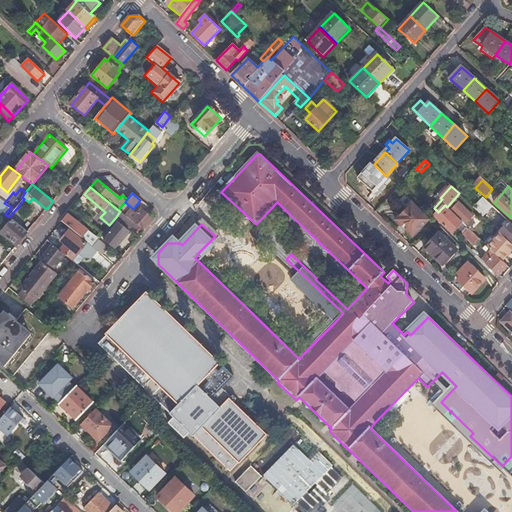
[(468,227),(469,228),(470,230),(477,223),(472,219),(474,217),(460,203),(455,198),(447,207),(462,222),(468,227)]
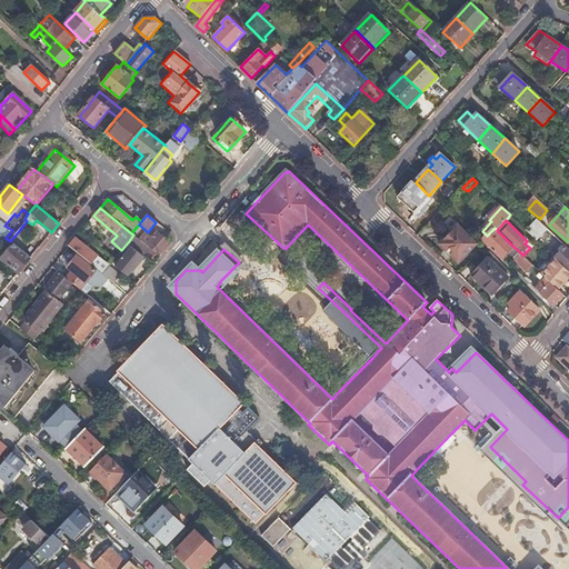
[(0,232),(3,236),(6,238),(12,230),(5,226),(0,221),(0,232)]
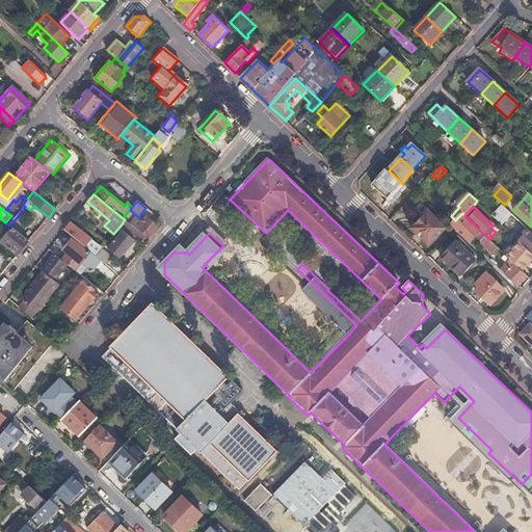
[(504,227),(513,216),(503,207),(494,216),(504,227)]
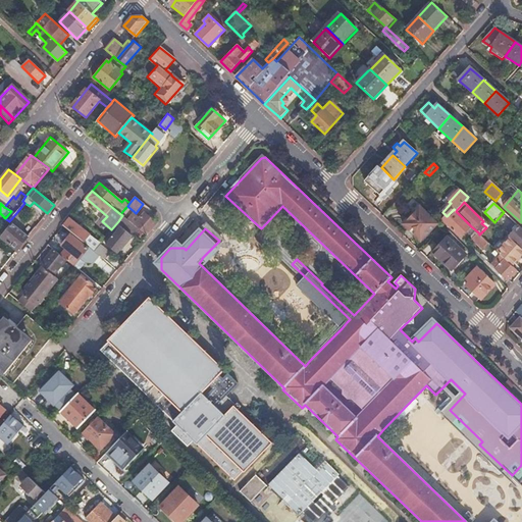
[(403,224),(421,242),(437,224),(420,207),(403,224)]
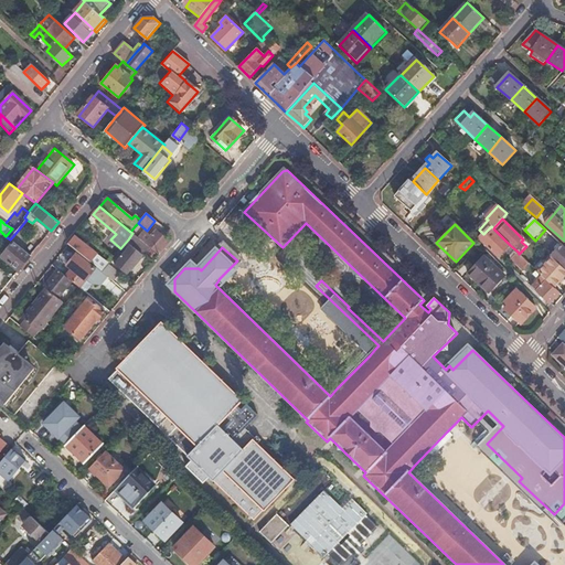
[(150,248),(158,255),(169,243),(169,241),(157,231),(150,238),(135,226),(130,232),(132,233),(144,243),(150,248)]
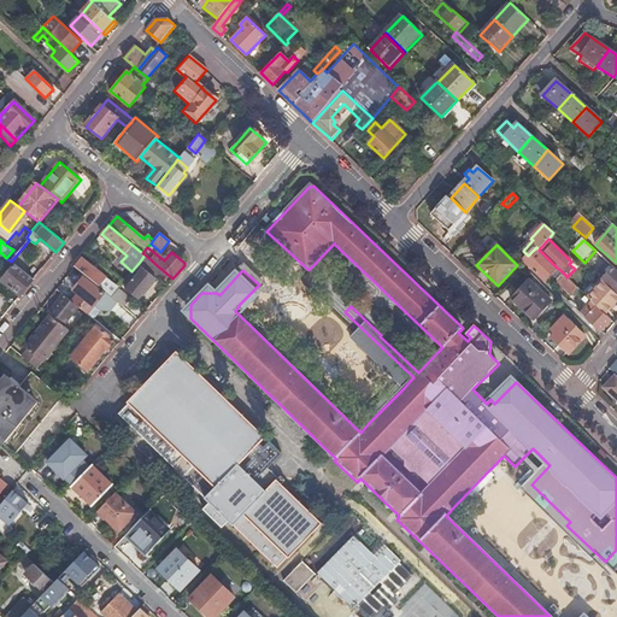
[(545,281),(557,268),(539,250),(536,247),(528,256),(523,260),(545,281)]
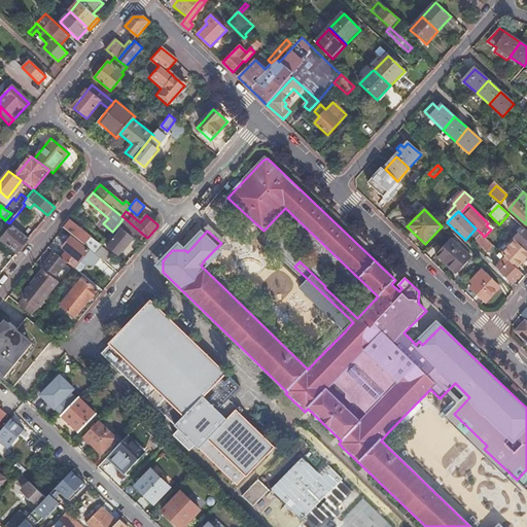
[(12,225),(21,232),(27,223),(16,215),(9,223),(12,225)]
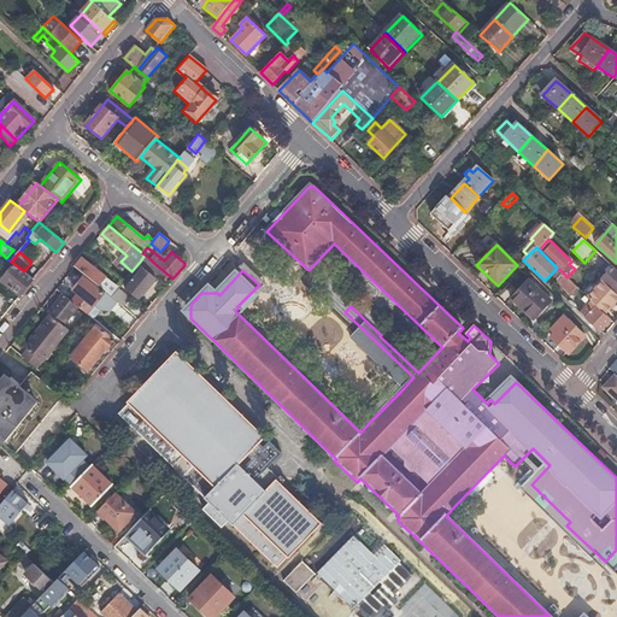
[(159,277),(164,271),(157,265),(145,254),(140,262),(159,277)]
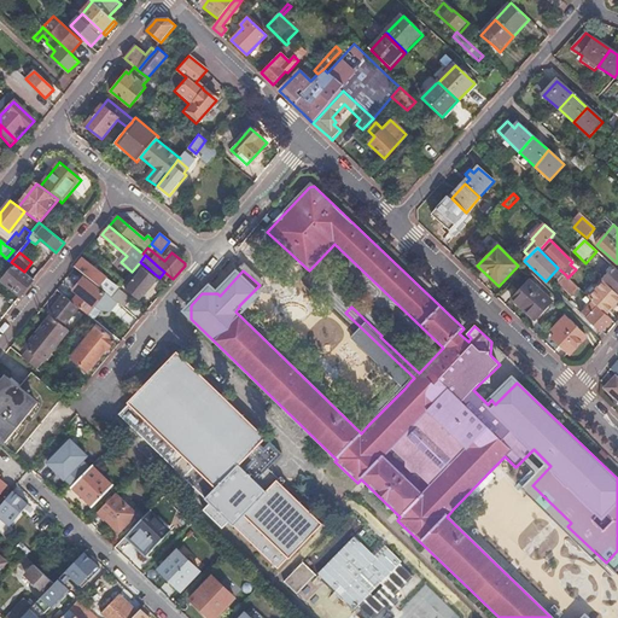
[(106,293),(111,297),(118,289),(82,258),(76,267),(106,293)]
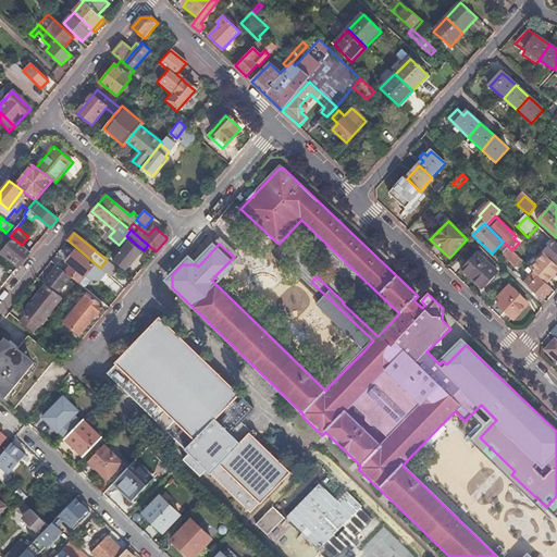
[(7,234),(3,238),(10,243),(13,238),(10,236),(7,234)]
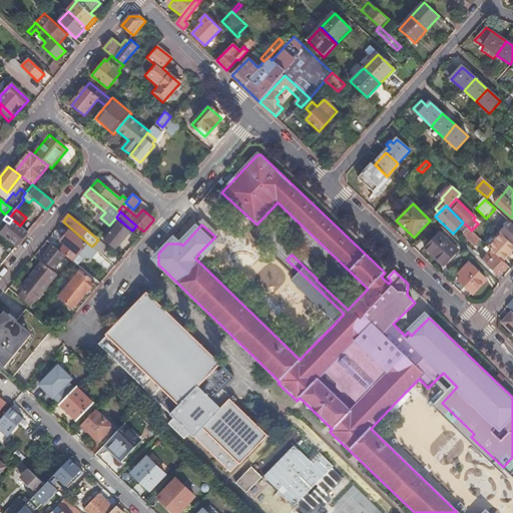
[(2,232),(18,245),(19,243),(28,232),(20,225),(12,219),(9,223),(2,232)]
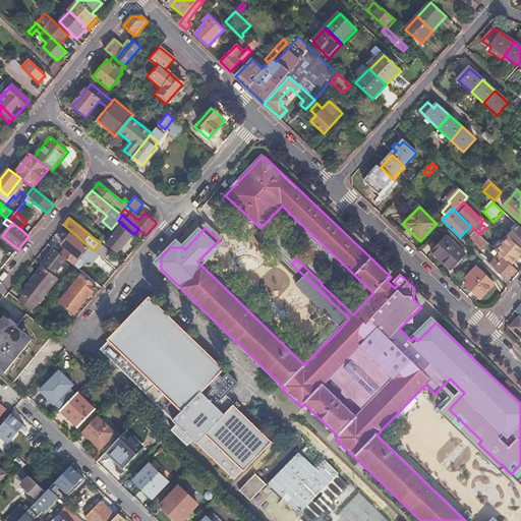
[(510,238),(520,248),(520,228),(517,225),(514,227),(517,229),(510,237),(510,238)]
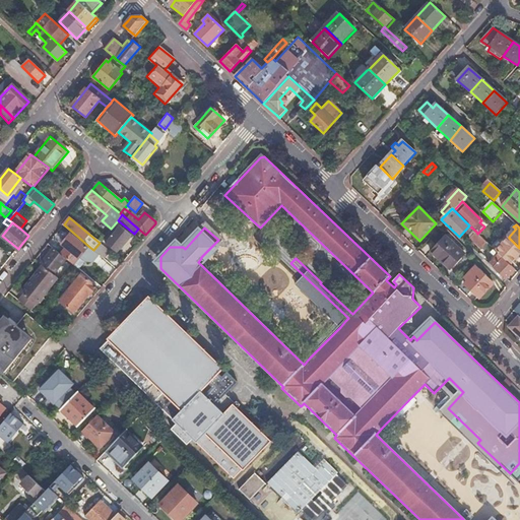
[(106,245),(118,254),(121,250),(119,248),(129,237),(131,238),(132,236),(121,226),(106,245)]
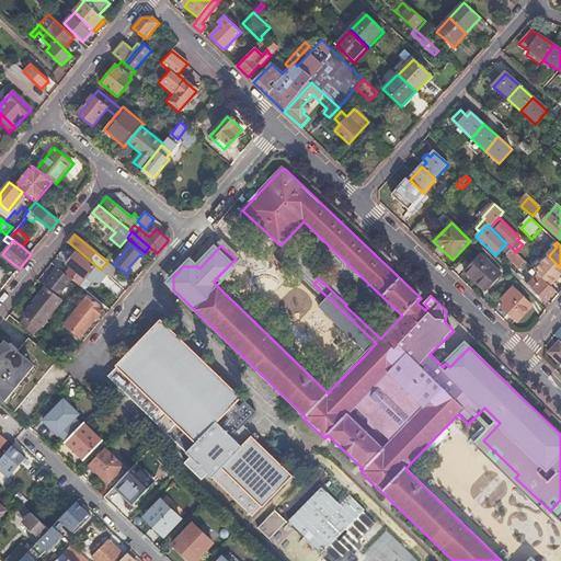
[(514,250),(508,255),(526,272),(530,266),(515,252),(514,250)]
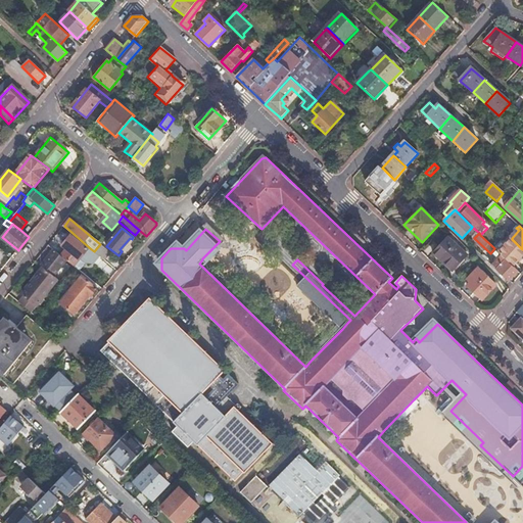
[(75,267),(81,271),(86,264),(93,265),(100,256),(94,251),(90,248),(88,250),(70,236),(62,246),(66,249),(60,255),(66,260),(75,267)]
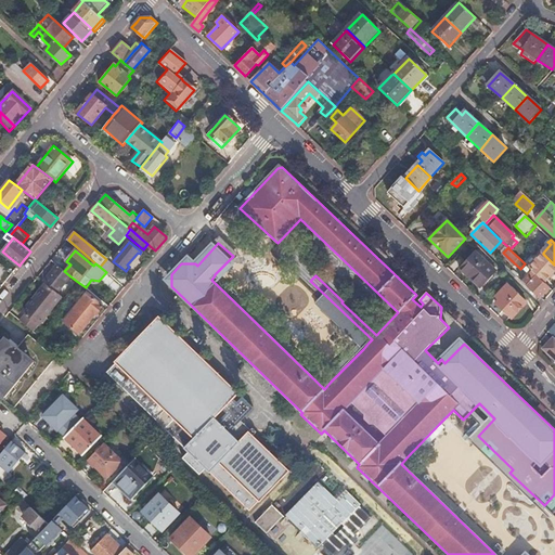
[(461,269),(480,287),(495,271),(476,253),(461,269)]
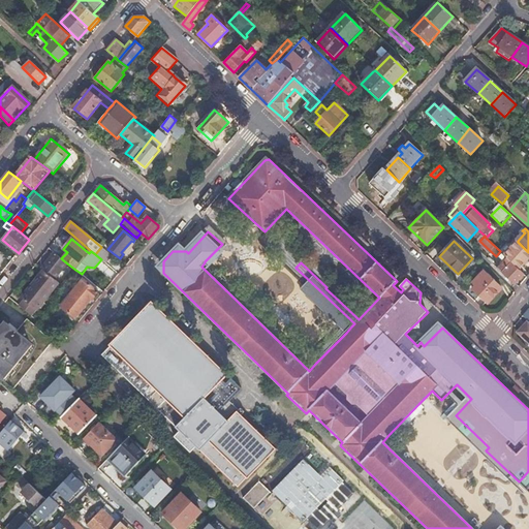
[(519,270),(528,258),(528,252),(518,242),(504,255),(508,258),(512,263),(519,270)]
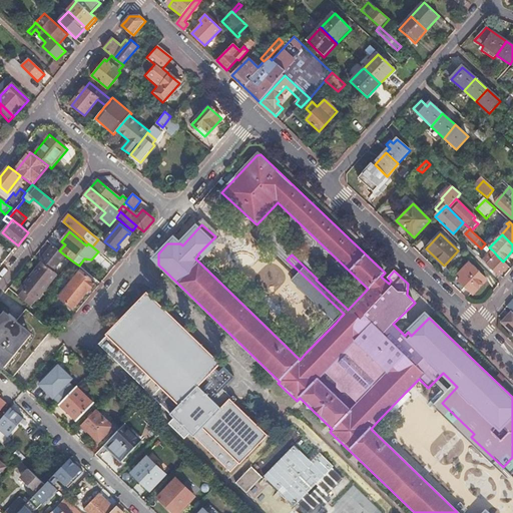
[(98,251),(102,254),(108,247),(98,239),(92,246),(98,251)]
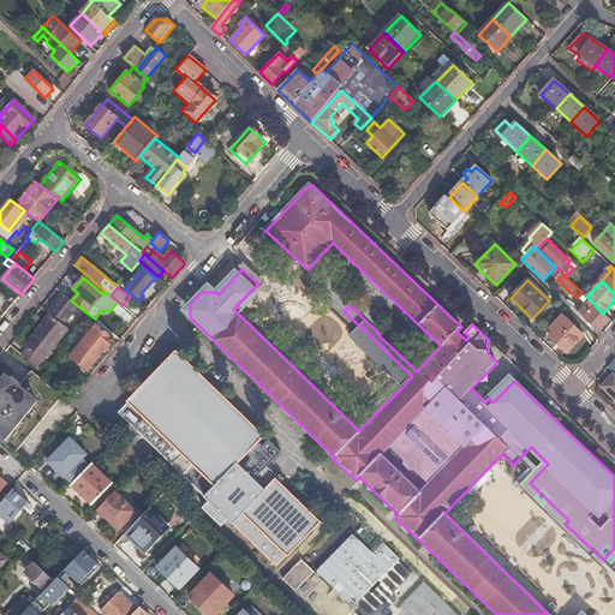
[(49,314),(63,324),(78,306),(71,300),(64,294),(49,314)]
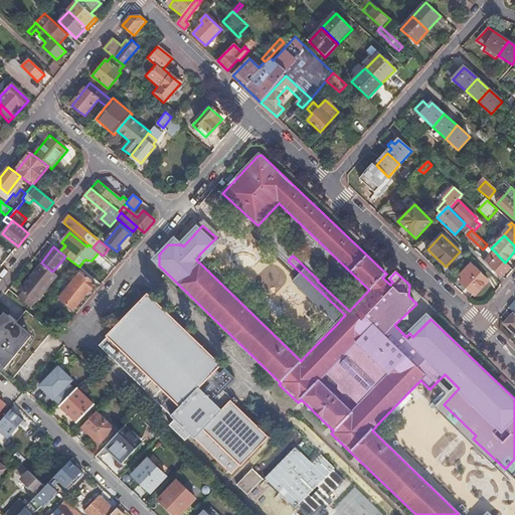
[(502,278),(511,268),(505,263),(499,256),(495,251),(485,262),(502,278)]
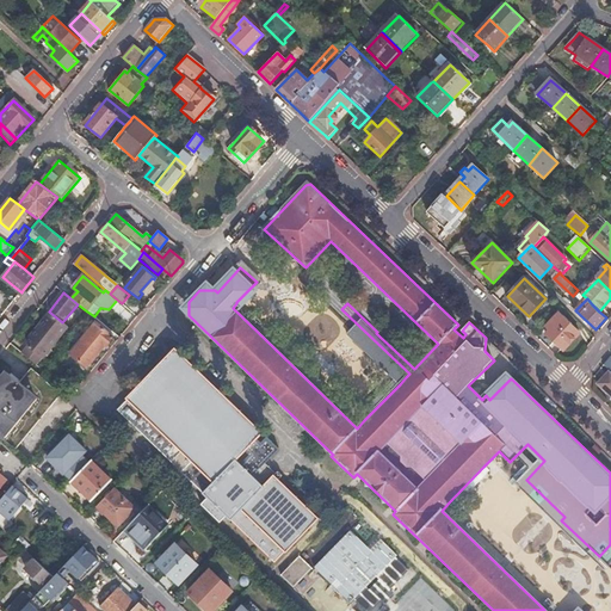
[(347,303),(377,332),(381,328),(351,300),(347,303)]
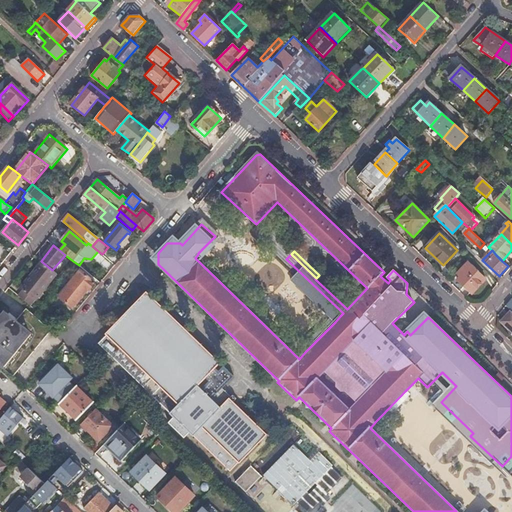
[(322,299),(340,316),(343,313),(286,259),(283,263),(321,300),(322,299)]
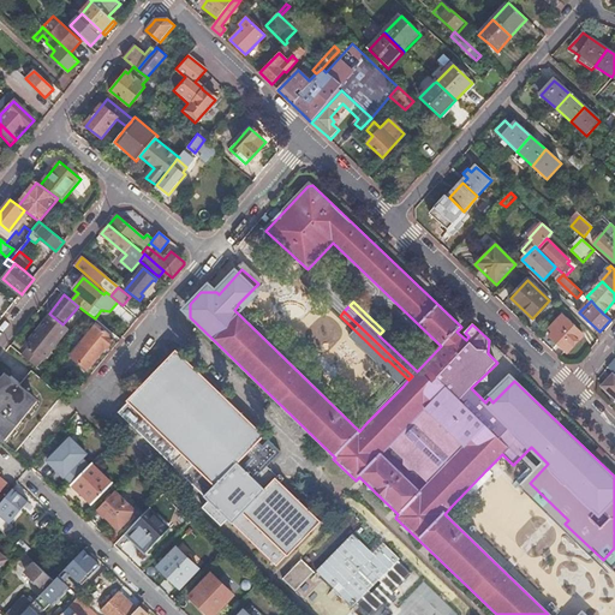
[(37,368),(69,329),(63,324),(49,314),(48,314),(51,316),(27,347),(28,348),(22,356),(37,368)]
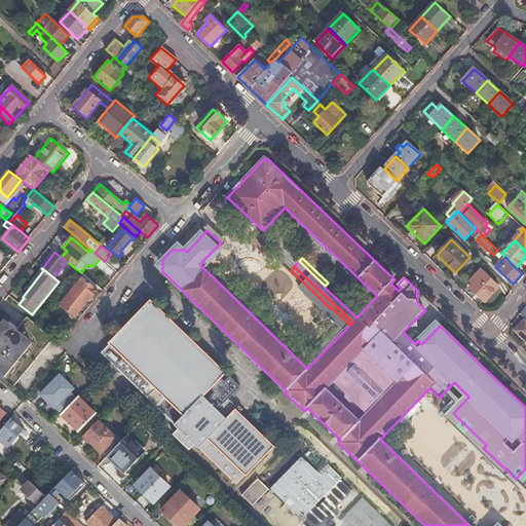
[(471,288),(486,302),(500,287),(482,270),(472,280),(475,284),(471,288)]
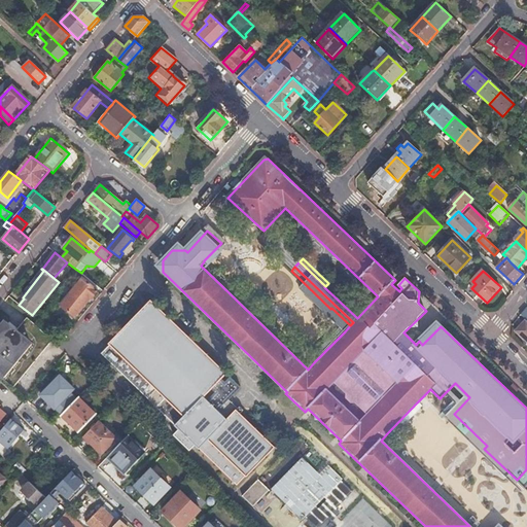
[(92,299),(97,291),(81,278),(60,304),(74,316),(90,297),(92,299)]
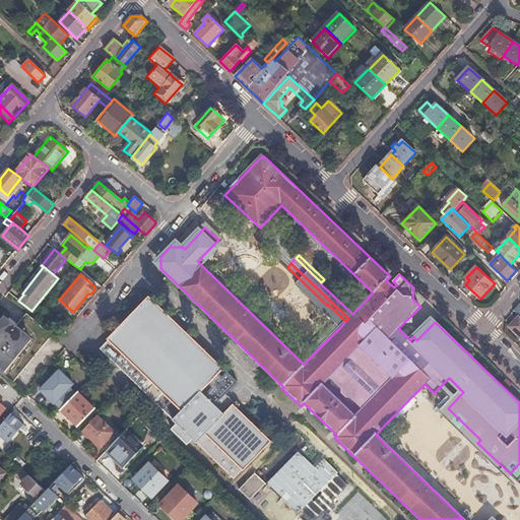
[(166,411),(214,362),(148,297),(108,339),(109,340),(101,348),(166,411)]
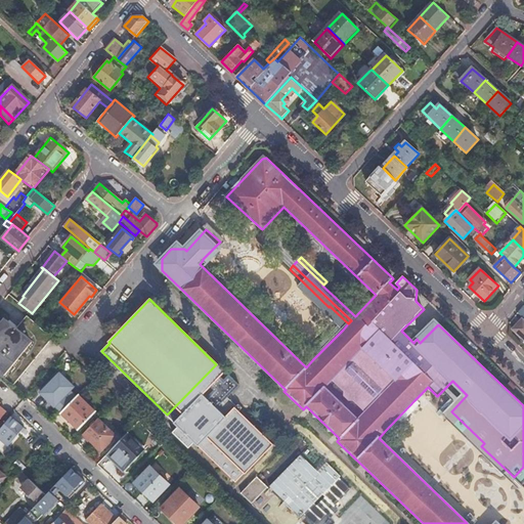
[(0,328),(0,375),(12,385),(50,338),(35,323),(29,318),(18,332),(6,321),(0,328)]
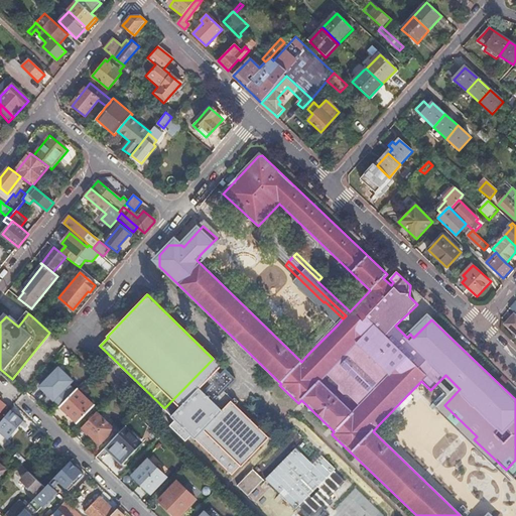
[(515,314),(515,313),(505,325),(515,335),(515,314)]
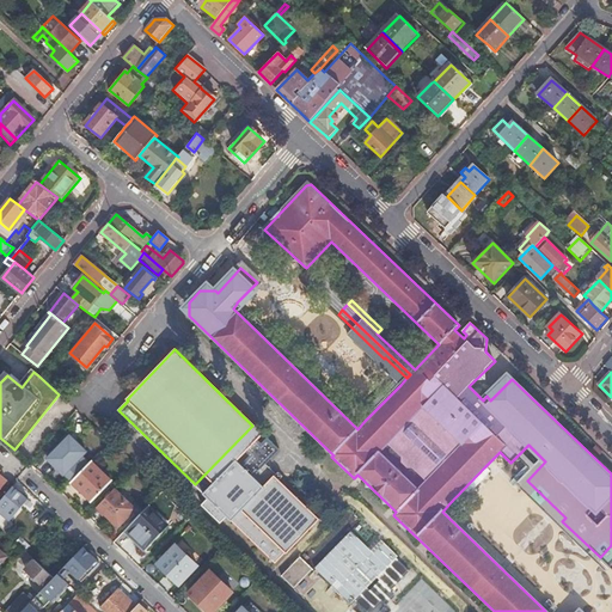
[(360,416),(365,421),(401,385),(396,380),(360,416)]
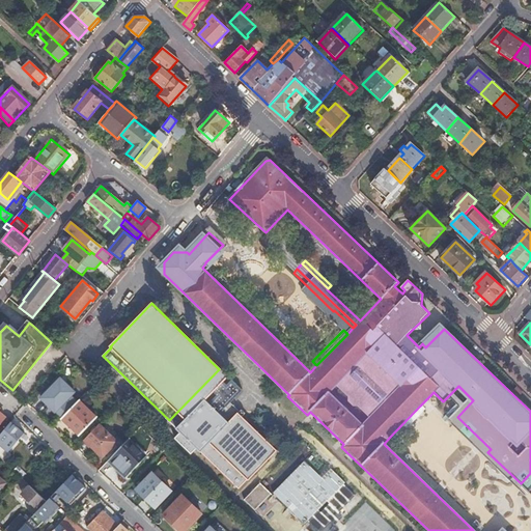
[(94,383),(77,366),(66,357),(59,364),(74,378),(72,380),(76,385),(75,386),(83,395),(87,390),(94,383)]
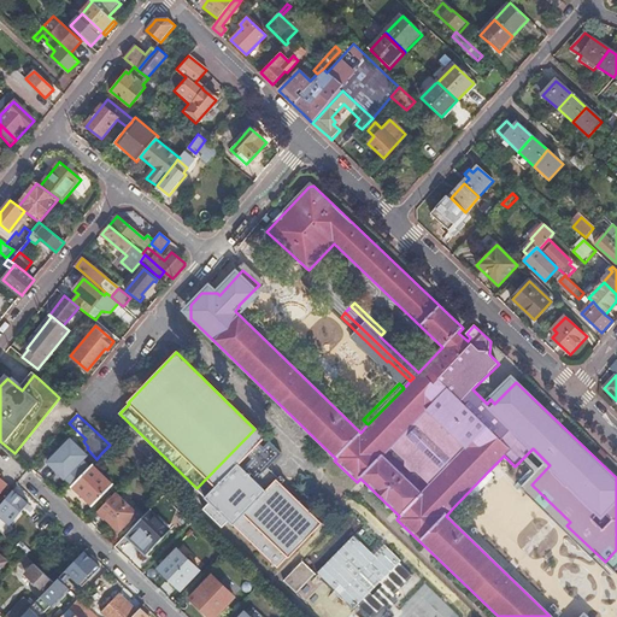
[(238,529),(281,485),(260,464),(266,459),(270,463),(280,453),(254,429),(197,488),(211,503),(205,509),(223,527),(229,521),(238,529)]
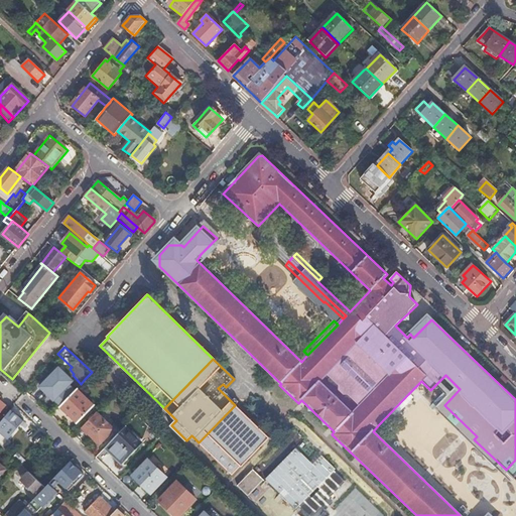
[(44,376),(52,383),(54,381),(46,373),(44,376)]
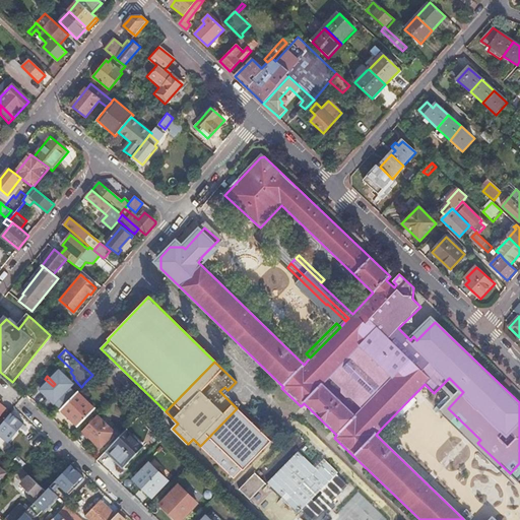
[(37,385),(52,398),(58,392),(59,391),(55,388),(58,386),(55,384),(53,386),(45,379),(43,378),(37,385)]
